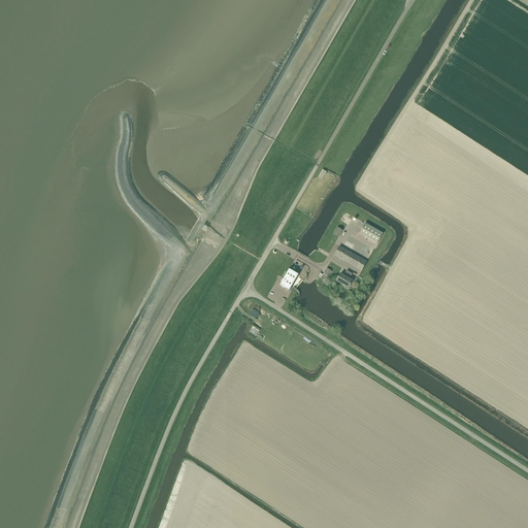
[(384,233),(365,223),(359,234),(377,244),(384,233)]
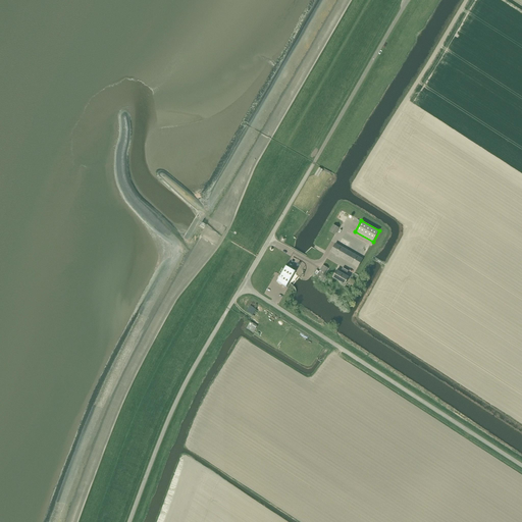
[(330,231),(335,235),(338,228),(333,225),(330,231)]
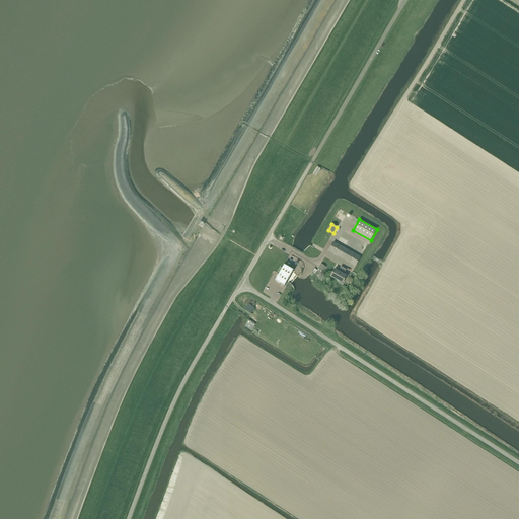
[(334,242),(329,250),(356,266),(361,257),(334,242)]
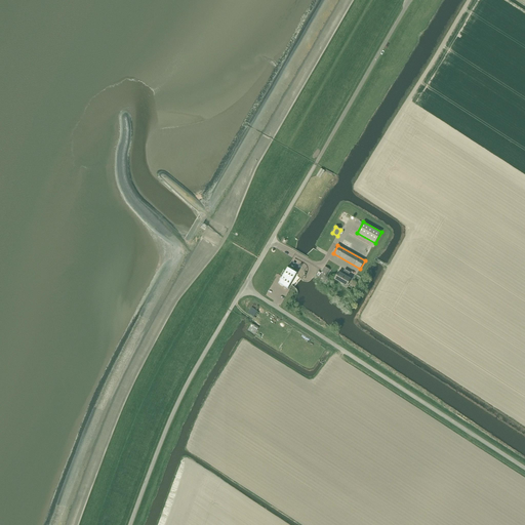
[(287,267),(278,283),(288,289),(297,273),(287,267)]
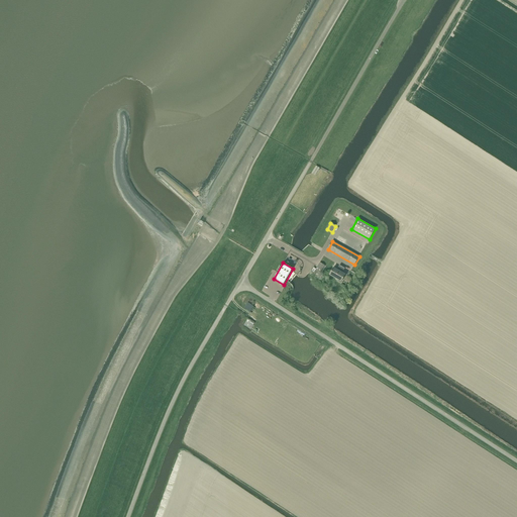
[(318,277),(320,273),(324,266),(320,263),(316,269),(314,273),(313,274),(318,277)]
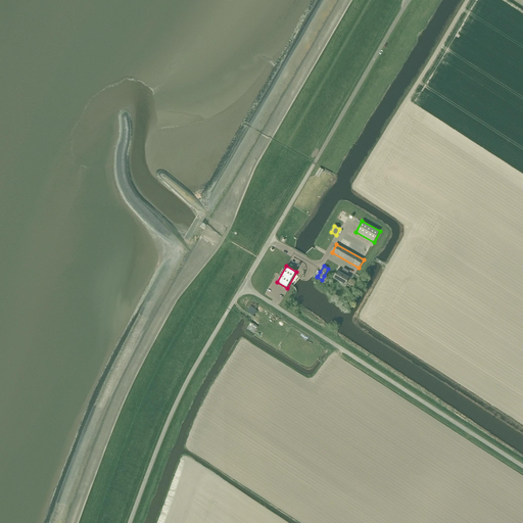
[(333,278),(345,285),(349,278),(346,276),(348,272),(349,272),(343,269),(341,273),(337,271),(333,278)]
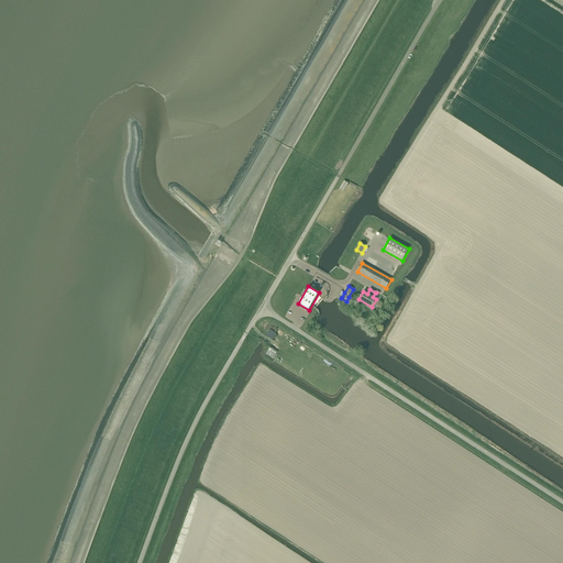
[(266,335),(273,340),(276,333),(271,329),(266,335)]
